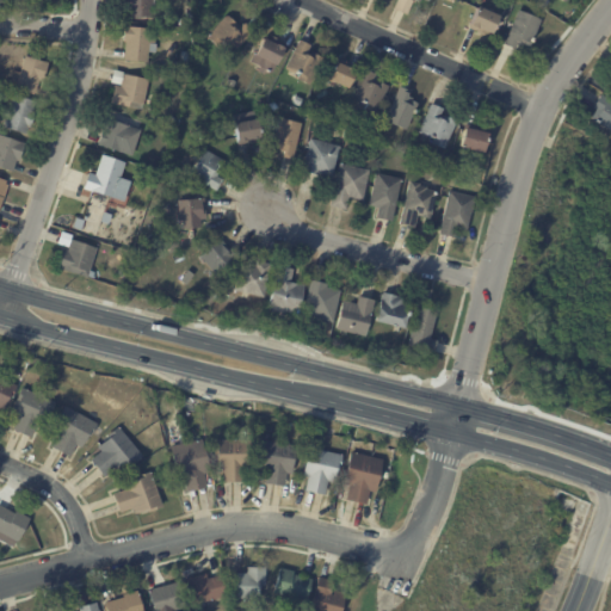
[(123,0),(159,0),(159,13),(153,13),(153,18),(123,17),(123,0)]
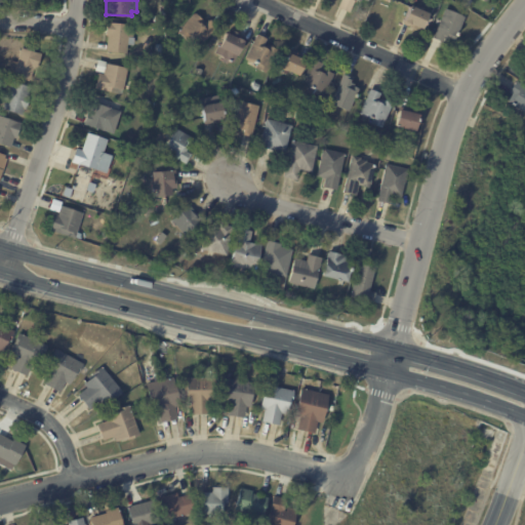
[(413,29),(402,25),(410,5),(429,13),(421,29),(416,27),(415,30),(413,29)]
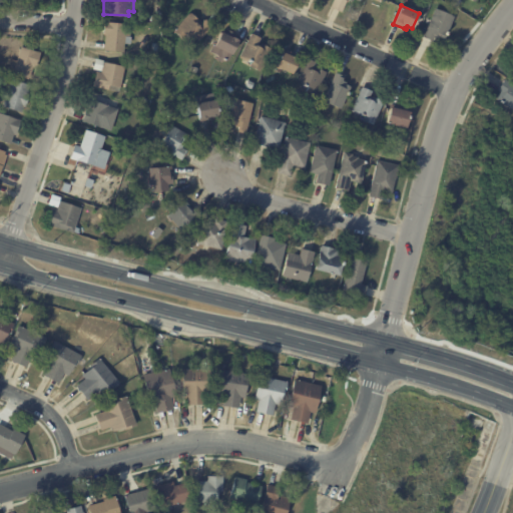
[(436,36),(435,36),(433,41),(424,37),(436,9),(455,17),(446,40),(436,36)]
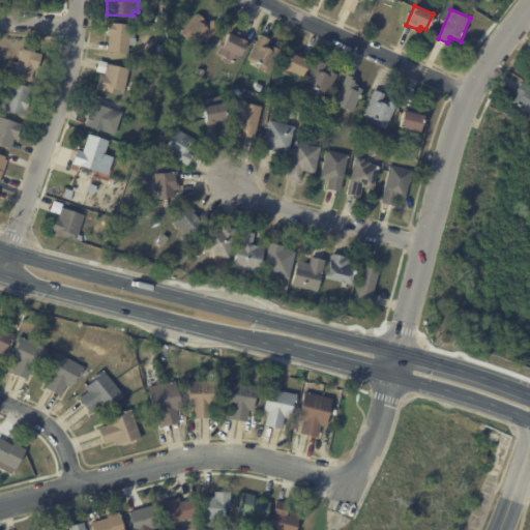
[(207,23),(208,24),(211,22),(218,29),(202,48),(192,37),(188,40),(179,32),(197,13),(207,23)]
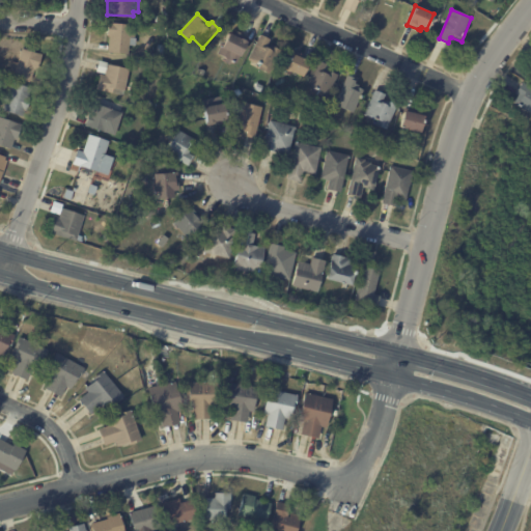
[(108,52),(109,36),(107,36),(109,23),(131,25),(130,37),(136,38),(136,46),(130,46),(129,54),(108,52)]
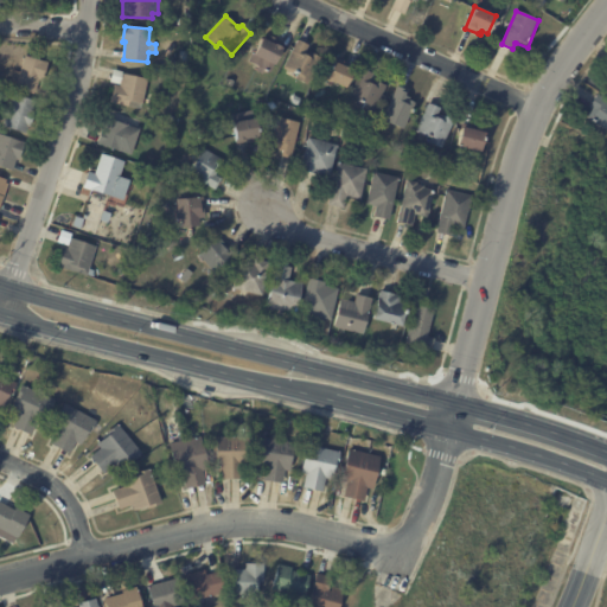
[(275,40),(285,45),(272,74),(266,70),(263,75),(256,71),(259,68),(249,63),(262,33),(275,40)]
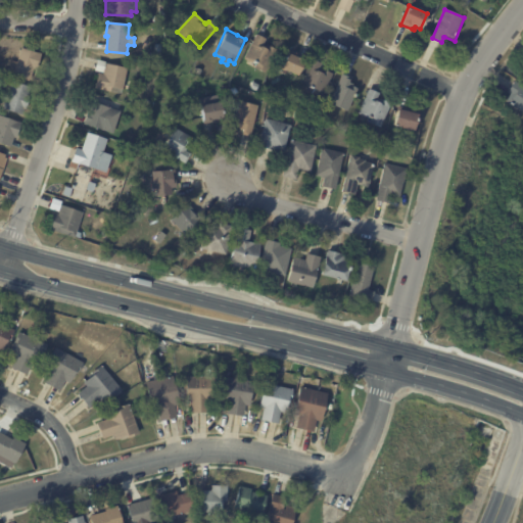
[(257,35),(266,39),(264,45),(266,47),(267,45),(277,50),(266,74),(255,68),(256,65),(244,59),(256,35),(257,35)]
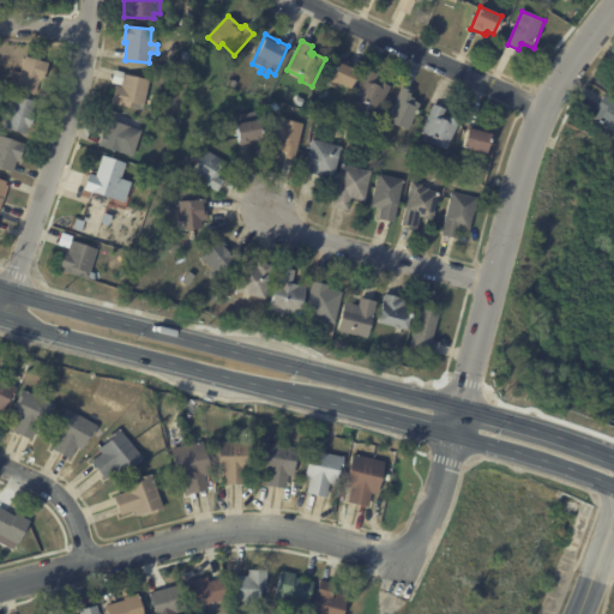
[(43,82),(40,80),(35,96),(14,89),(17,83),(11,80),(13,71),(20,73),(25,56),(49,65),(43,82)]
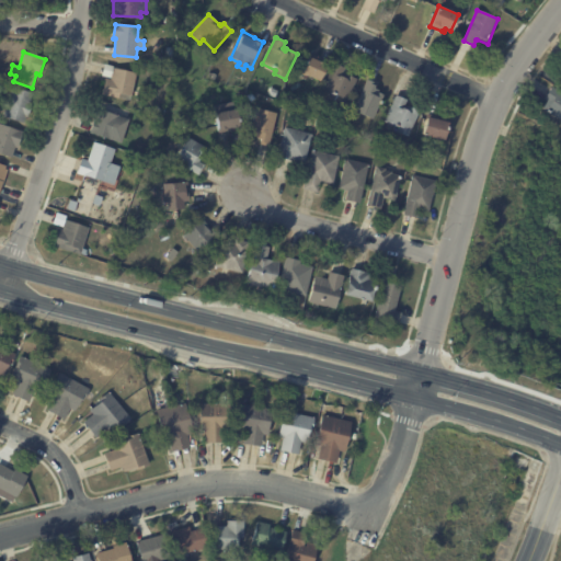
[(172,60),(172,67),(164,66),(165,56),(173,57),(172,60)]
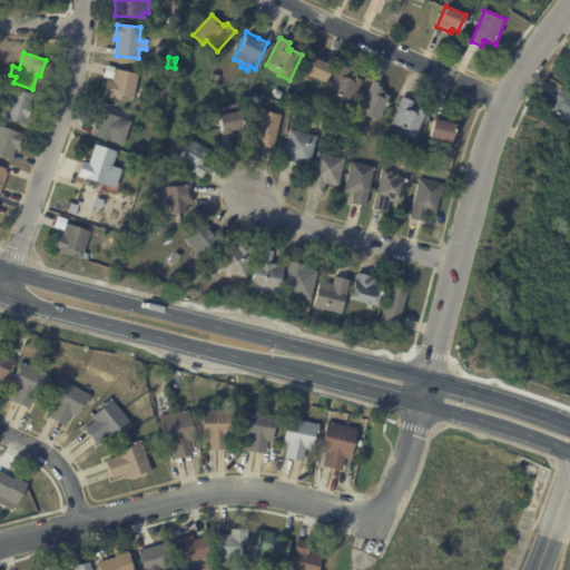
[(323,62),(332,67),(324,82),(305,74),(312,57),(323,62)]
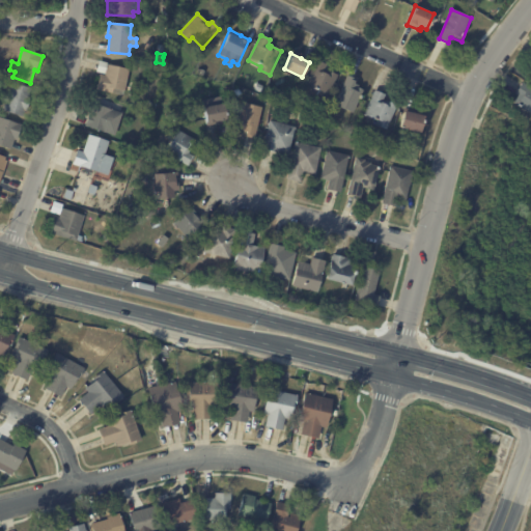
[(130,70),(124,95),(112,93),(112,94),(96,90),(100,75),(105,76),(105,74),(93,72),(95,60),(107,63),(107,64),(130,70)]
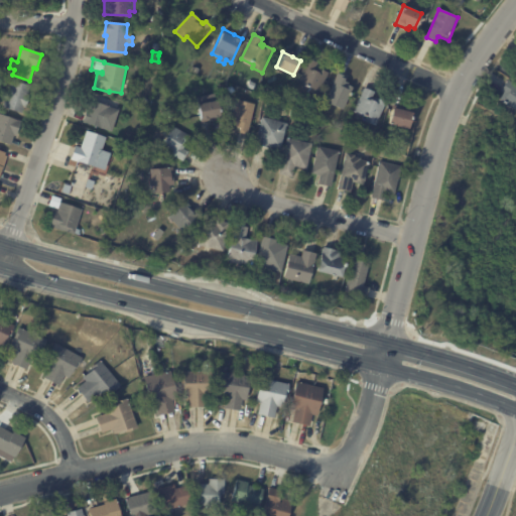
[(314,61),(318,63),(315,69),(317,70),(318,69),(329,73),(317,98),(300,90),(302,85),(297,82),(307,58),(314,61)]
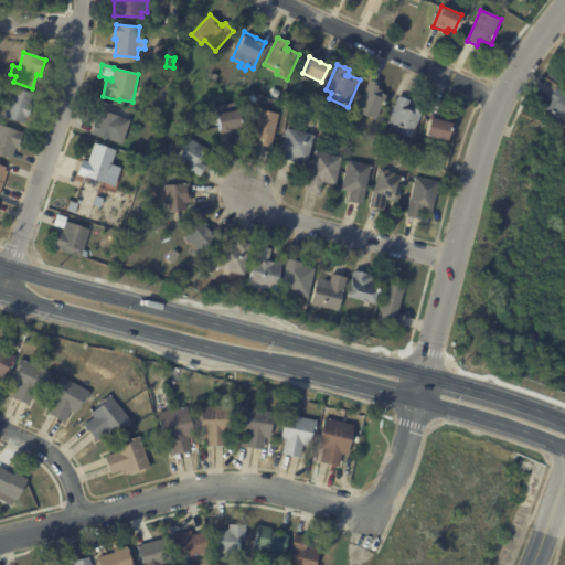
[(372,82),(380,85),(377,89),(382,92),(382,94),(387,96),(377,120),(356,112),(370,81),(372,82)]
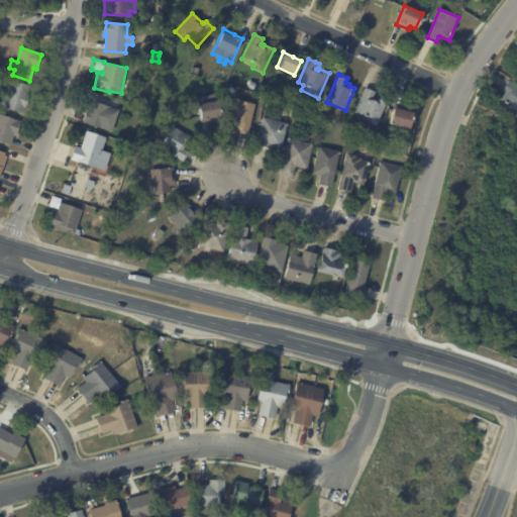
[(503,88),(508,80),(516,85),(516,111),(499,100),(504,93),(501,91),(503,88)]
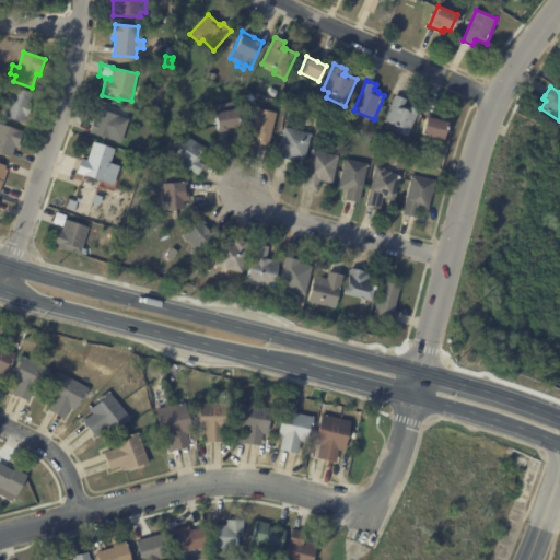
[(33,98),(27,118),(26,118),(24,124),(3,118),(12,88),(34,93),(33,98)]
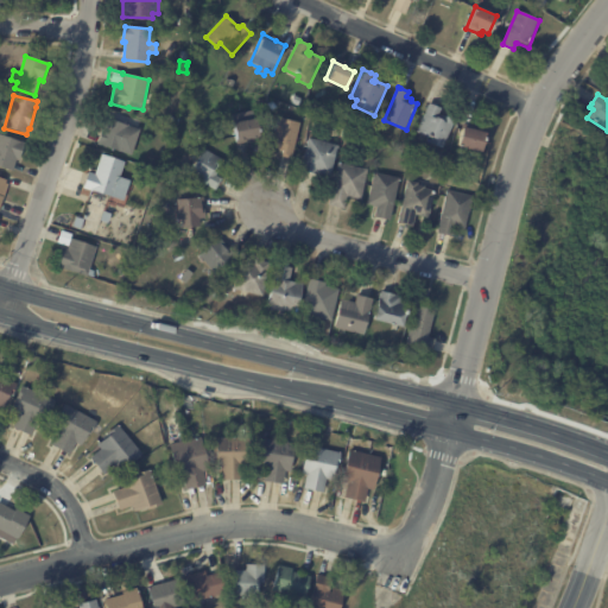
[(302,99),(298,106),(292,103),(295,96),(302,99)]
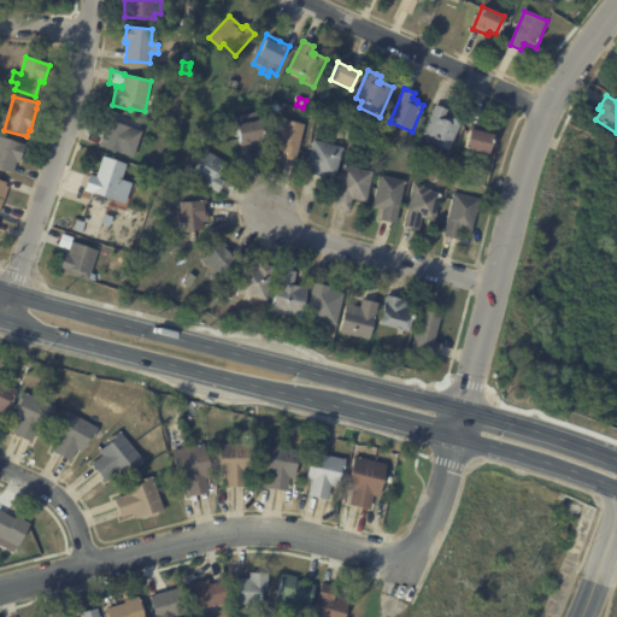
[(276,103),(281,109),(276,112),(271,106),(276,103)]
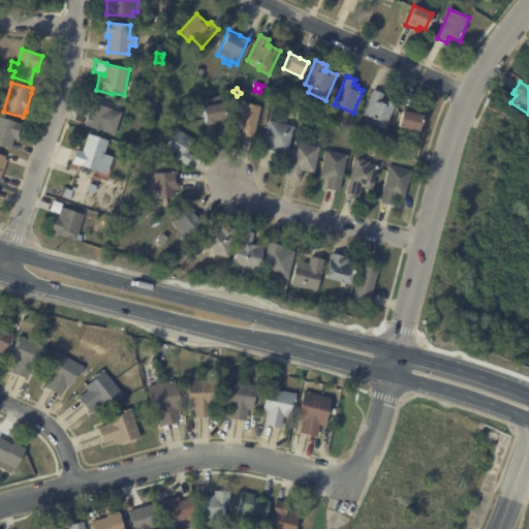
[(377,92),(384,95),(382,99),(396,105),(385,129),(374,124),(376,121),(363,115),(374,90),(377,92)]
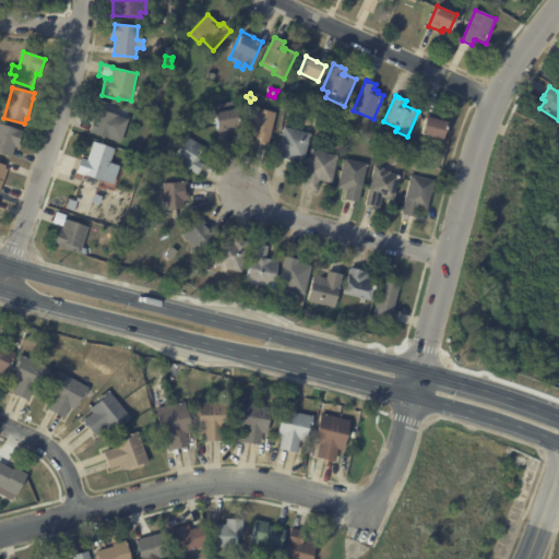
[(224,131),(218,133),(212,106),(232,102),(238,128),(224,131)]
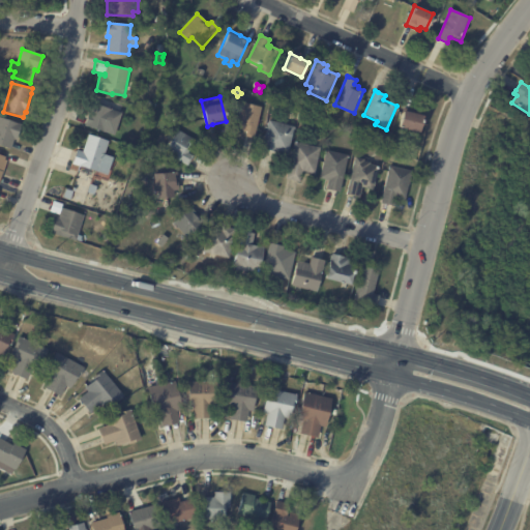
[(255,139),(246,137),(247,131),(242,130),(243,128),(237,127),(242,102),(262,108),(255,139)]
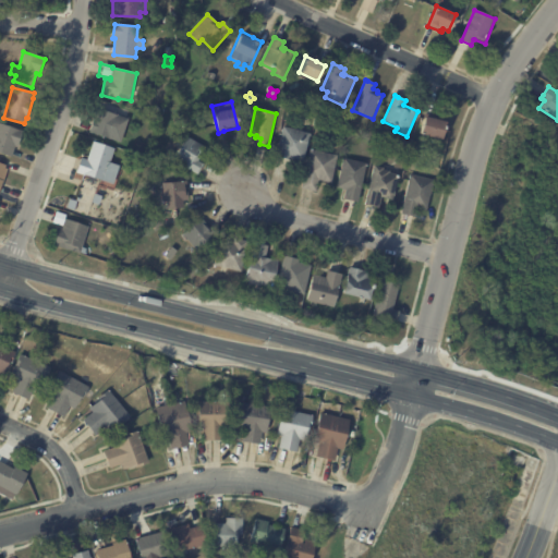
[(120,117),(112,140),(89,132),(97,109),(120,117)]
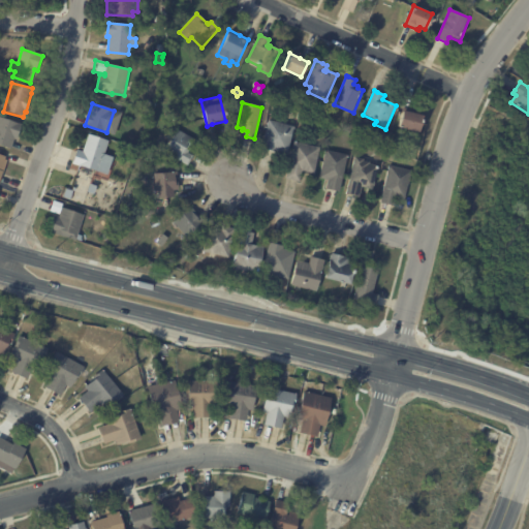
[(408,113),(424,116),(419,133),(400,128),(404,112),(408,113)]
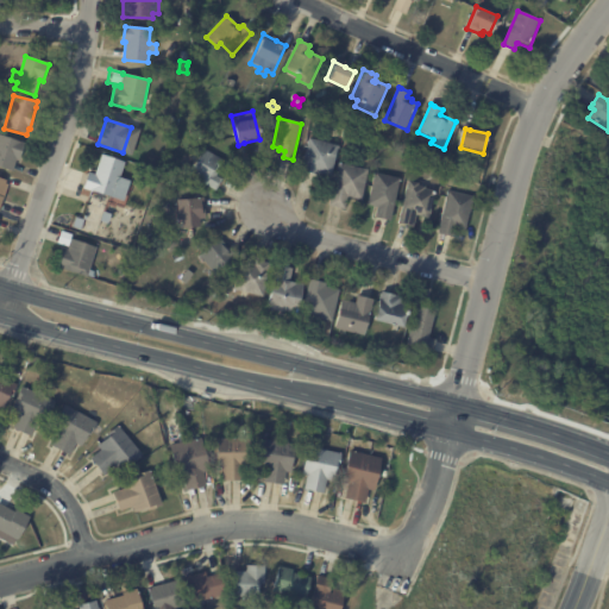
[(0,135),(25,144),(19,162),(17,161),(12,171),(0,167),(0,135)]
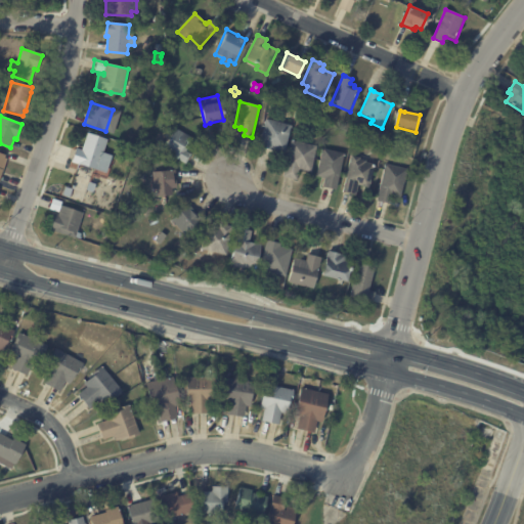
[(278,122),(292,126),(286,153),(260,146),(266,120),(278,122)]
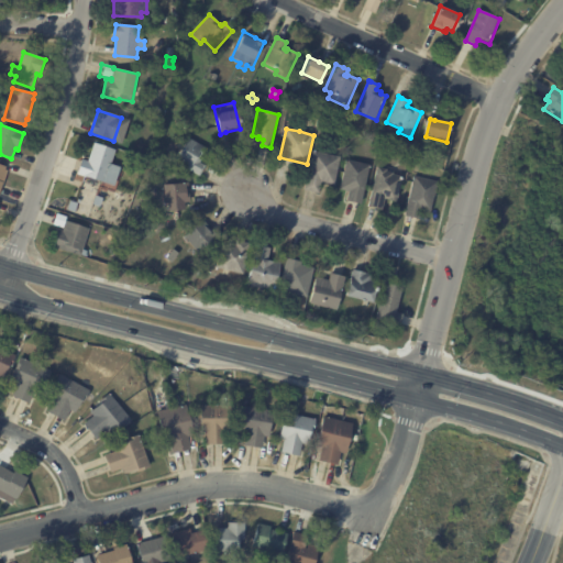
[(202,161),(201,161),(200,163),(206,166),(199,177),(175,163),(183,150),(178,146),(184,135),(209,150),(202,161)]
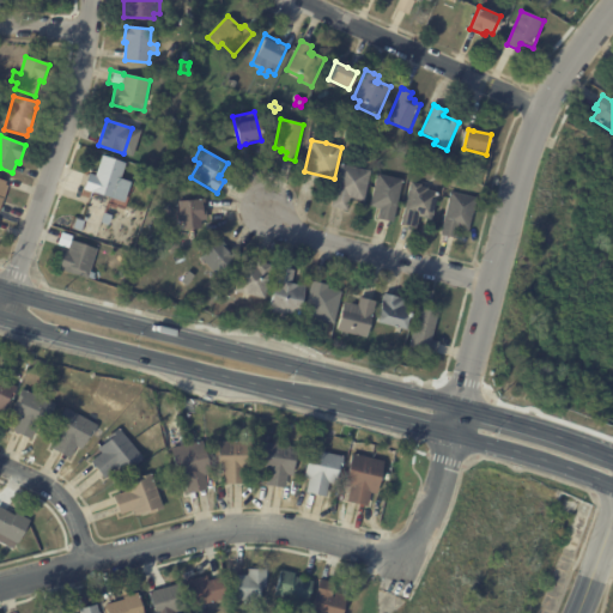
[(131,183),(125,202),(114,199),(114,200),(93,193),(93,194),(91,193),(89,199),(80,196),(83,188),(84,188),(89,174),(96,176),(103,156),(126,164),(121,180),(131,182),(131,183)]
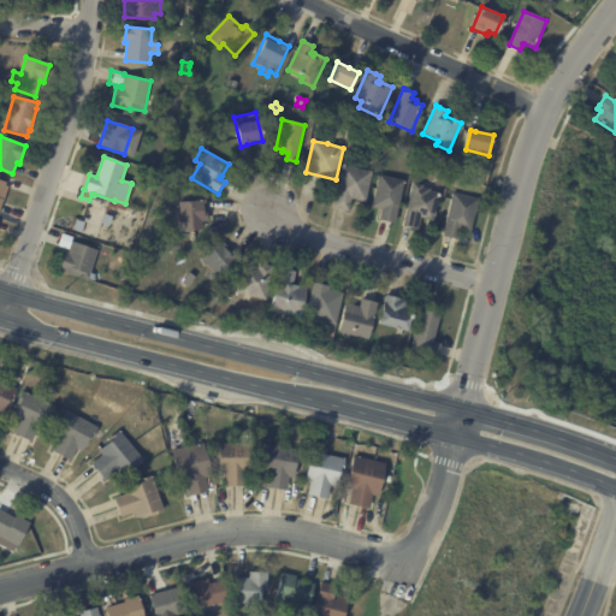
[(355,169),(374,172),(367,203),(353,200),(349,212),(333,208),(343,165),(355,169)]
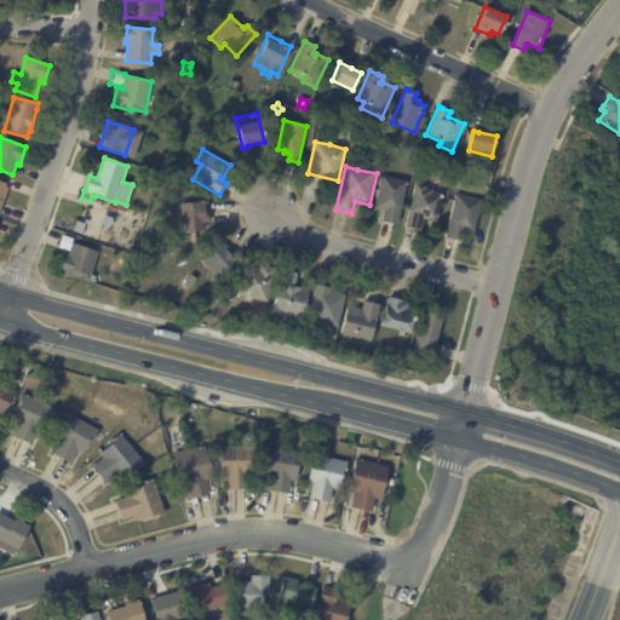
[(395,224),(383,222),(385,211),(375,210),(383,177),(408,182),(399,225),(395,224)]
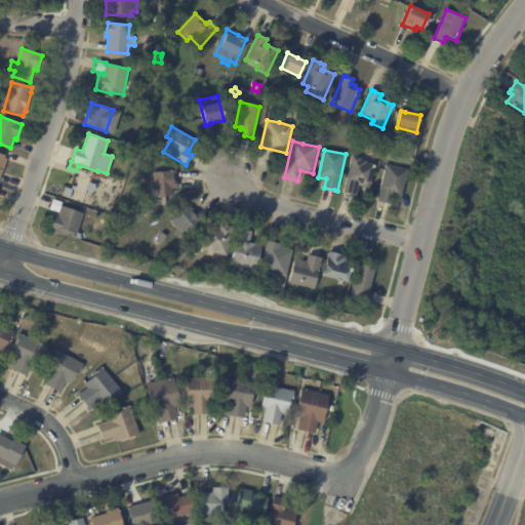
[(360,158),(362,158),(361,160),(367,161),(367,163),(376,165),(370,189),(360,187),(357,197),(344,194),(353,156),(360,158)]
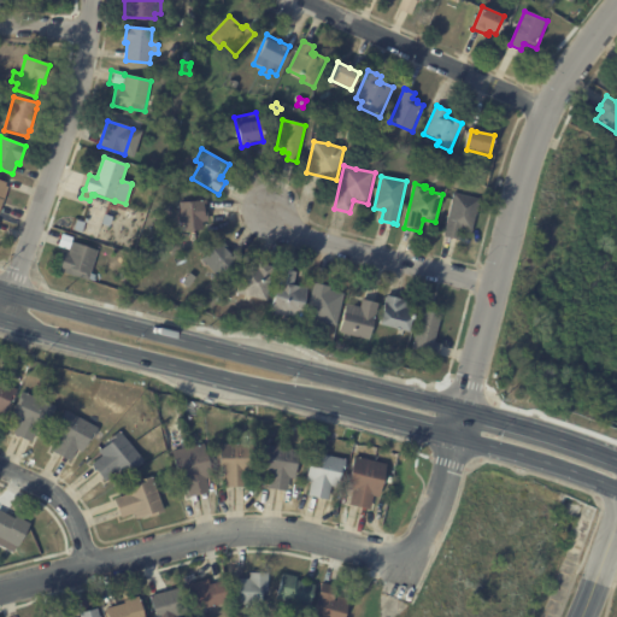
[(463,231),(462,230),(460,240),(445,236),(454,194),(480,200),(472,233),(463,231)]
